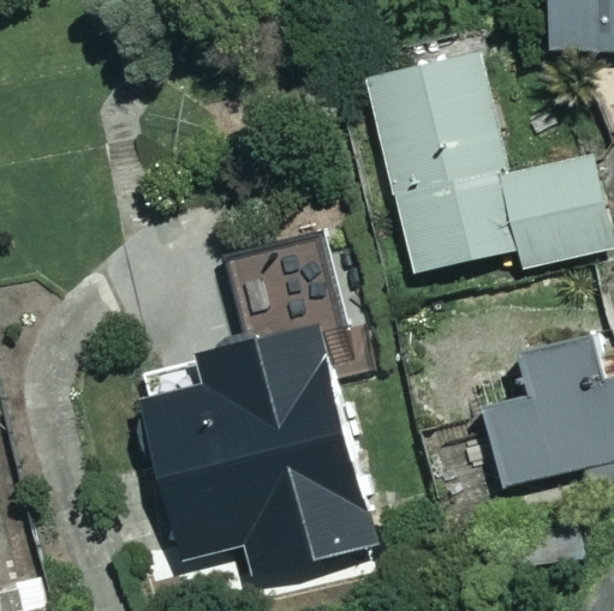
[(613,0),(548,0),(549,52),(613,49),(613,0)]
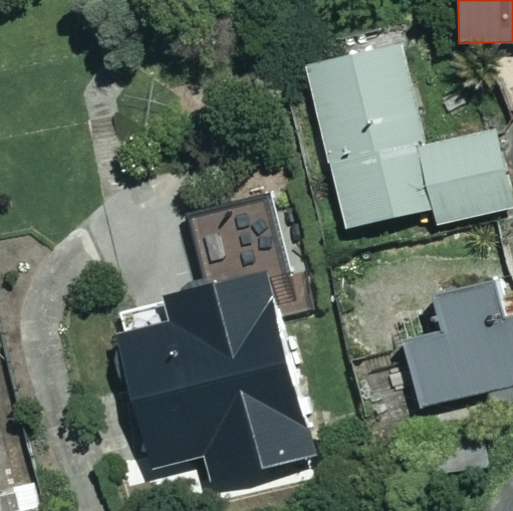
[(426,147),(400,36),(303,59),(344,229),(434,208),(438,223),(512,204),(512,196),(497,130),(426,147)]
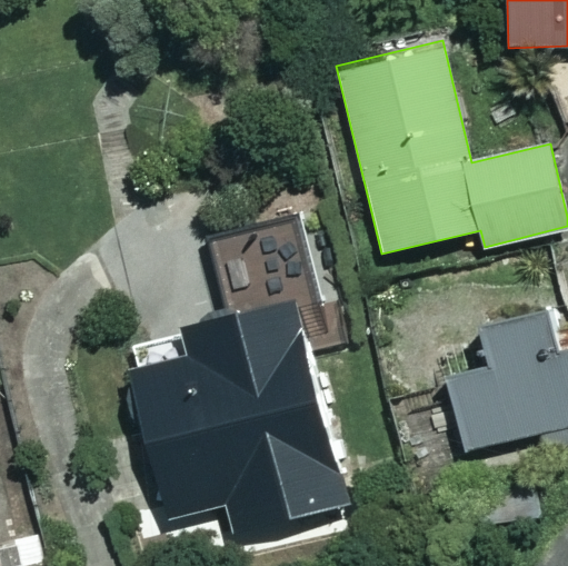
[(567,350),(554,355),(545,311),(479,327),(489,368),(447,377),(465,452),(567,427),(567,350)]
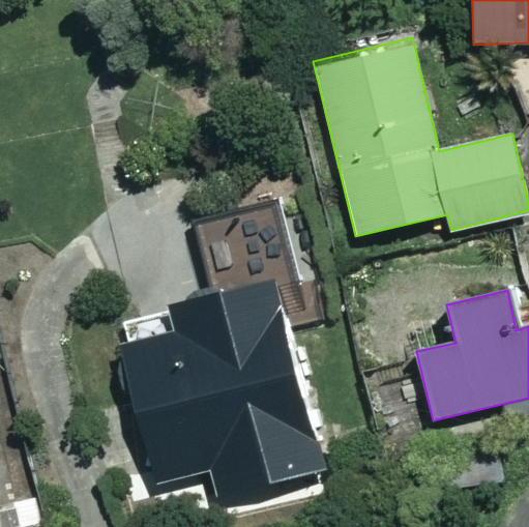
[(314,443),(272,302),(116,348),(157,490),(314,443)]
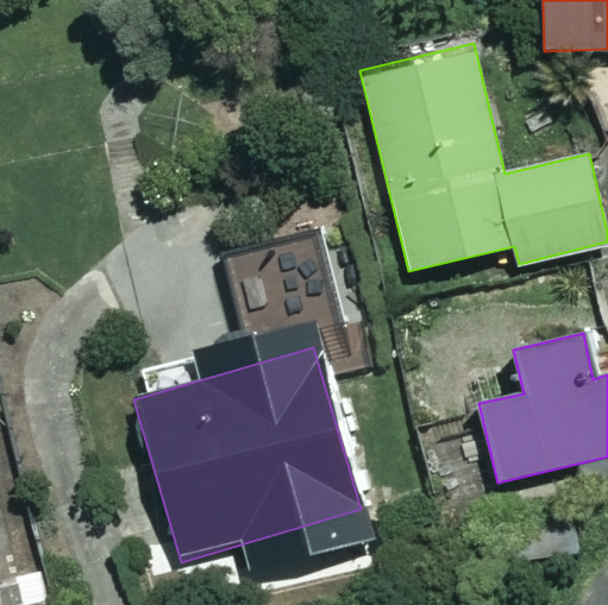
[(50,604),(42,569),(0,580),(0,604),(50,604)]
